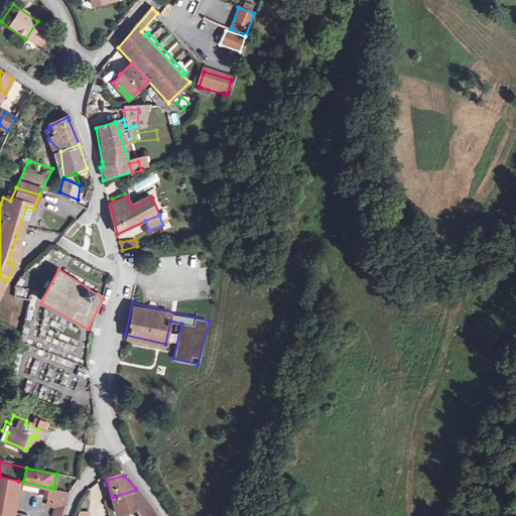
[(18,481),(0,477),(0,513),(12,515),(18,481)]
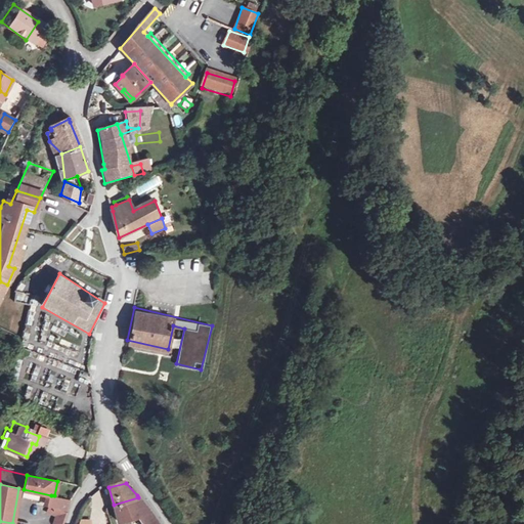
[(54,495),(51,495),(49,507),(55,508),(56,498),(57,498),(57,496),(54,495)]
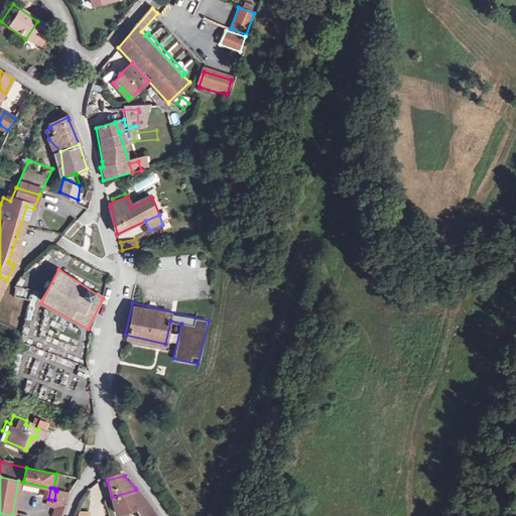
[(136,490),(112,497),(117,514),(139,507),(139,511),(142,515),(156,515),(157,515),(147,502),(136,490)]
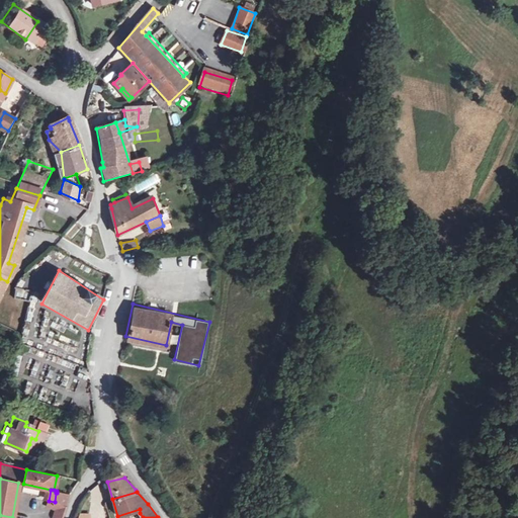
[(59,503),(57,509),(53,517),(60,517),(62,514),(66,506),(68,495),(57,493),(56,493),(55,502),(59,503)]
